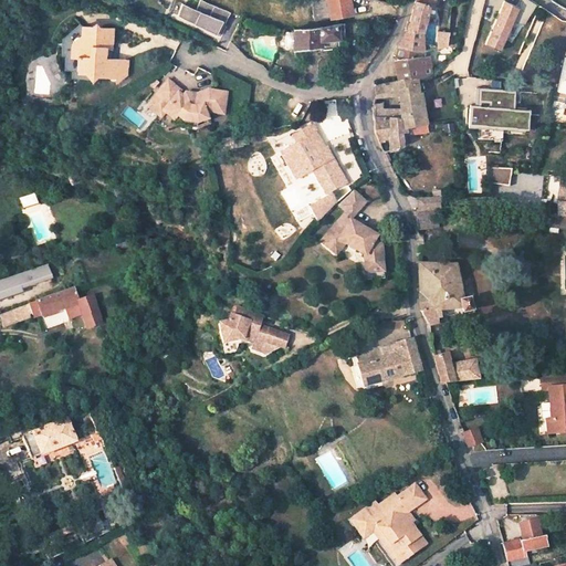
[(176,14),(218,35),(229,12),(201,0),(198,0),(195,9),(180,2),(176,14)]
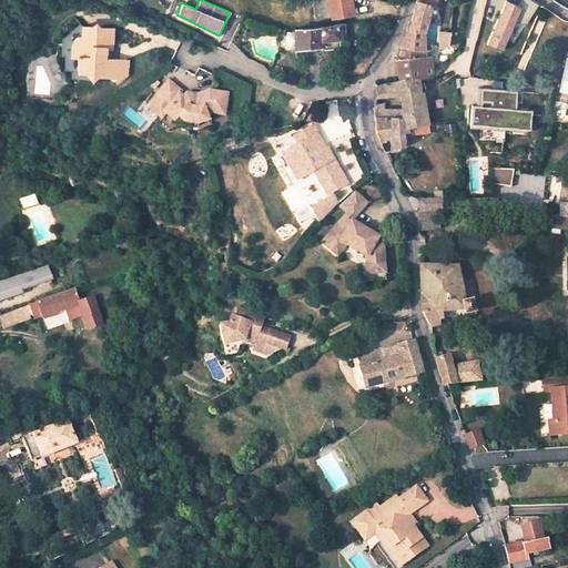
[(318,20),(354,13),(351,0),(293,0),(296,13),(295,20),(318,20)]
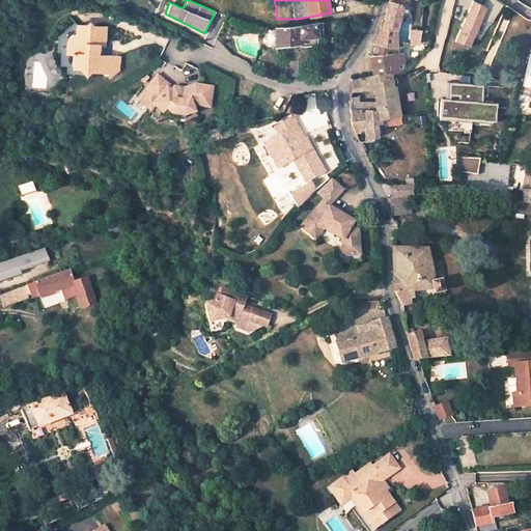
[(352,126),(354,132),(362,130),(365,142),(369,141),(378,137),(375,128),(401,126),(393,88),(391,88),(389,74),(399,73),(402,70),(399,48),(397,48),(396,38),(396,31),(398,21),(400,8),(404,8),(406,0),(407,0),(412,1),(412,0),(392,0),(391,2),(389,2),(380,33),(373,43),(370,56),(373,77),(351,80),(352,90),(374,88),(375,101),(375,109),(357,109),(357,101),(357,96),(350,96),(352,126)]
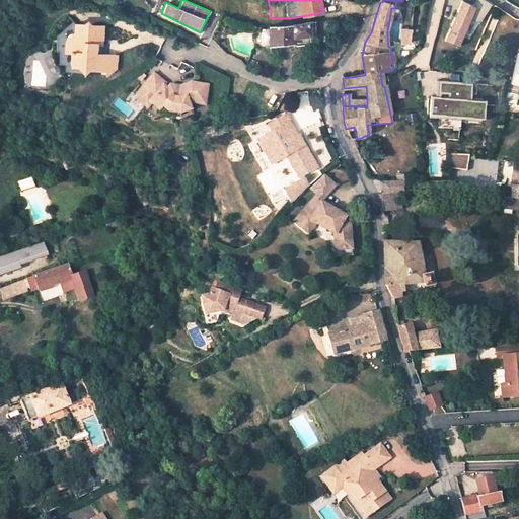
[(487,0),(475,0),(472,5),(461,0),(444,41),(458,47),(462,38),(469,20),(479,22),(493,3),(487,0)]
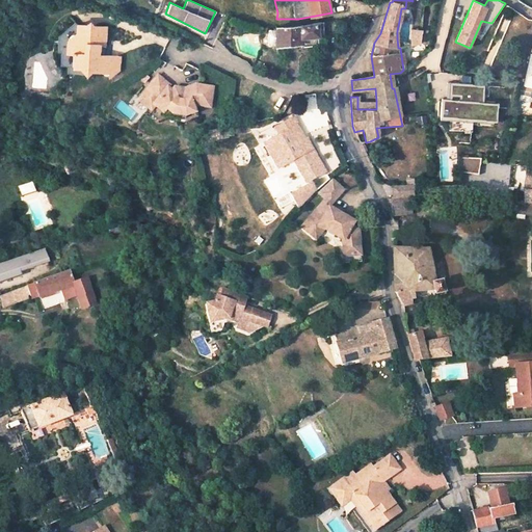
[(405,8),(401,8),(399,21),(404,23),(407,9),(405,8)]
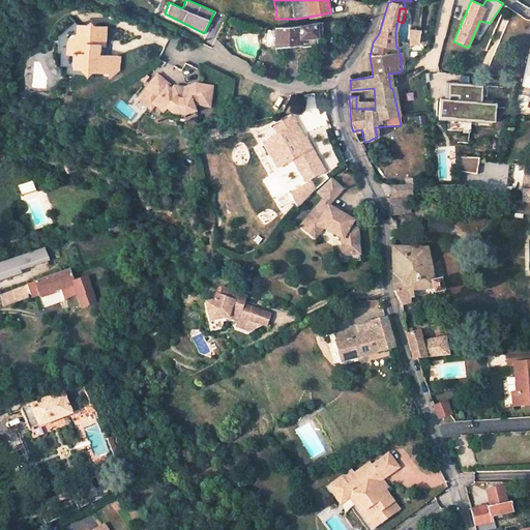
[(479,21),(472,38),(477,41),(490,23),(479,21)]
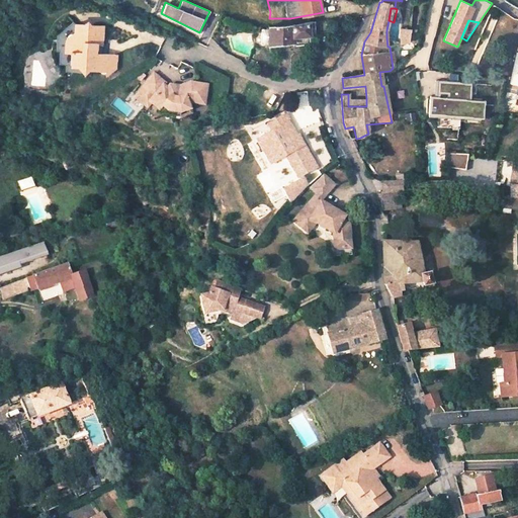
[(91,24),(88,21),(85,24),(76,23),(76,31),(67,38),(66,50),(73,51),(72,63),(79,63),(85,71),(89,67),(100,68),(100,65),(107,66),(108,57),(101,56),(101,53),(96,52),(96,41),(102,42),(103,25),(91,24)]
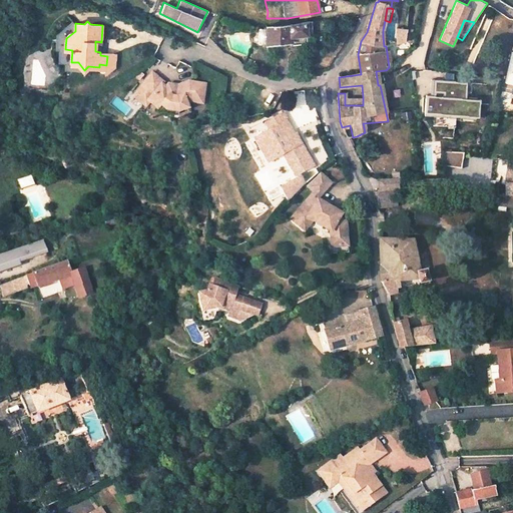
[(260,44),(292,41),(292,46),(308,44),(307,32),(314,31),(313,21),(293,24),(288,25),(268,25),(268,28),(260,28),(260,44)]
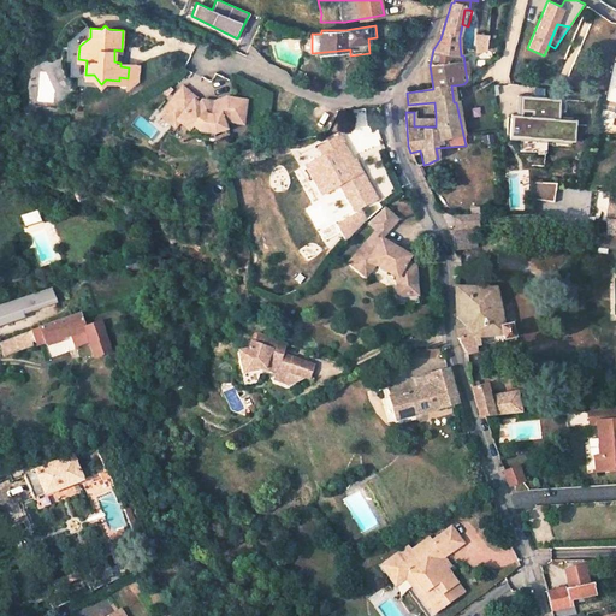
[(475,45),(474,53),(485,51),(489,37),(478,35),(475,45)]
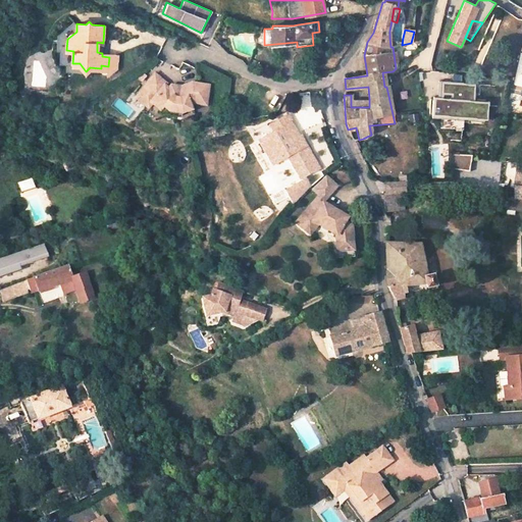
[(167,84),(155,74),(139,96),(143,99),(140,102),(148,108),(151,104),(161,112),(164,108),(168,112),(183,113),(193,110),(191,105),(195,103),(207,105),(211,85),(193,82),(181,85),(180,91),(172,92),(165,87),(167,84)]
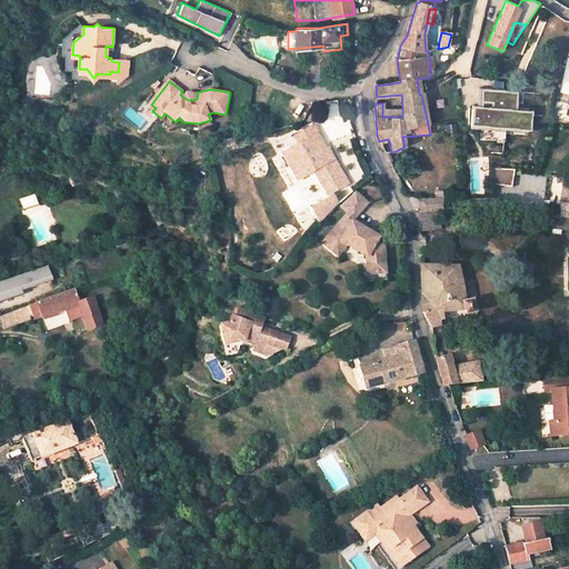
[(490,105),(491,90),(477,89),(477,103),(490,105)]
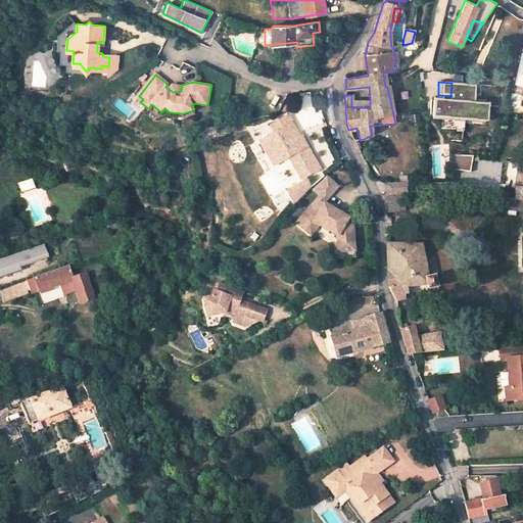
[(489,103),(474,102),(476,85),(452,83),(450,96),(450,100),(443,99),(443,102),(433,101),(432,115),(482,120),(483,106),(489,107),(489,103)]
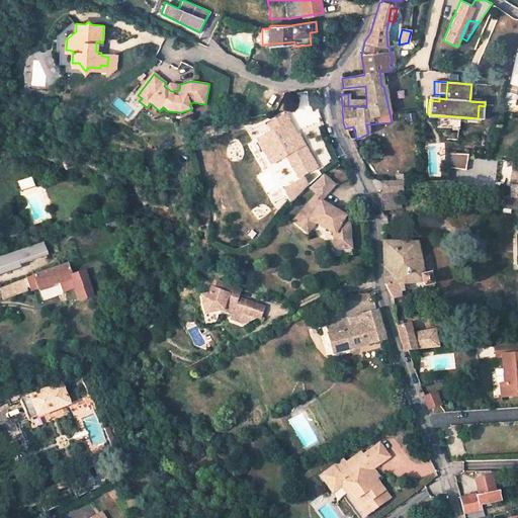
[(348,98),(348,106),(366,106),(366,98),(348,98)]
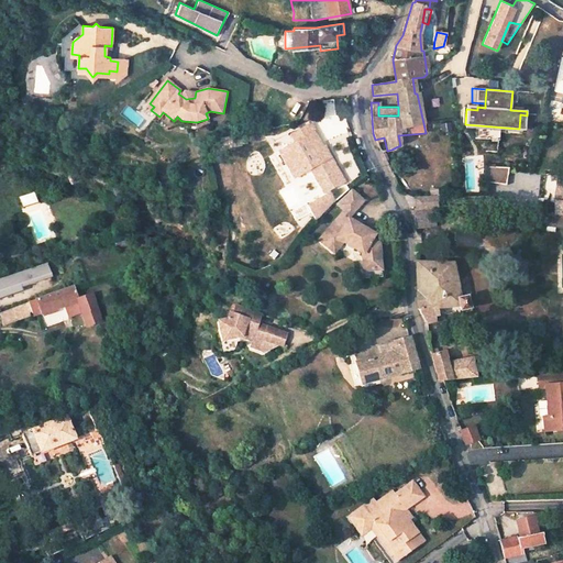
[(322,192),(340,181),(321,148),(319,150),(310,134),(312,133),(308,125),(288,138),(293,144),(278,154),(290,174),(305,165),(322,192)]
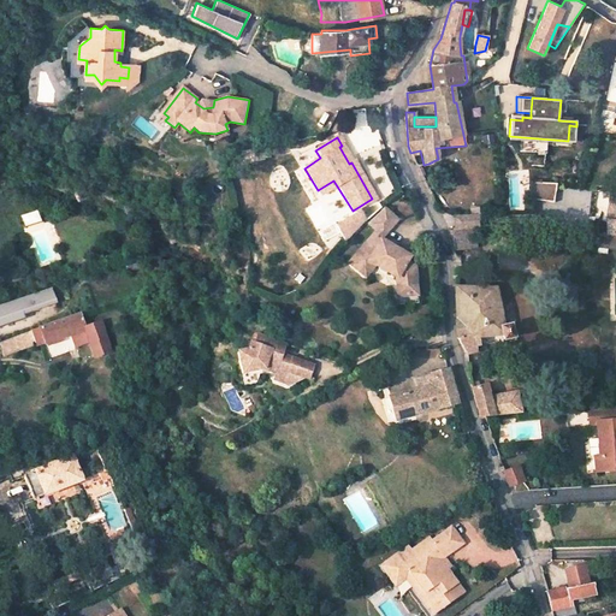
[(533,202),(554,205),(555,185),(533,184),(533,202)]
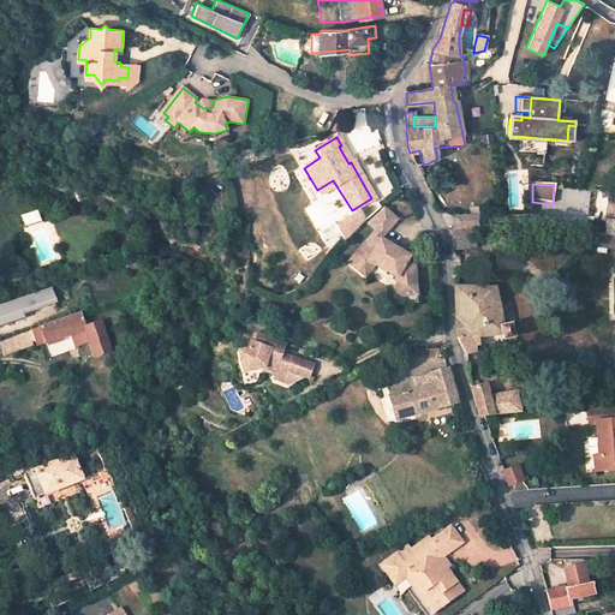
[(590,243),(589,248),(614,250),(614,187),(610,187),(605,237),(590,234),(590,243)]
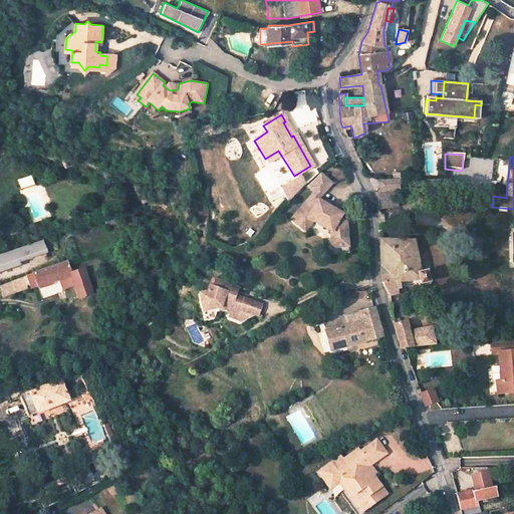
[(290,219),(300,227),(308,218),(313,222),(331,232),(332,248),(348,246),(346,222),(339,218),(341,214),(333,209),(317,200),(332,183),(321,173),(307,186),(314,193),(290,219)]
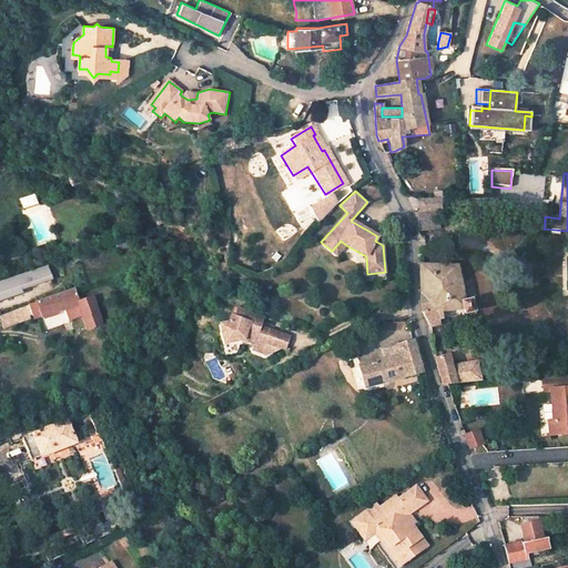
[(34,195),(20,200),(22,208),(37,203),(34,195)]
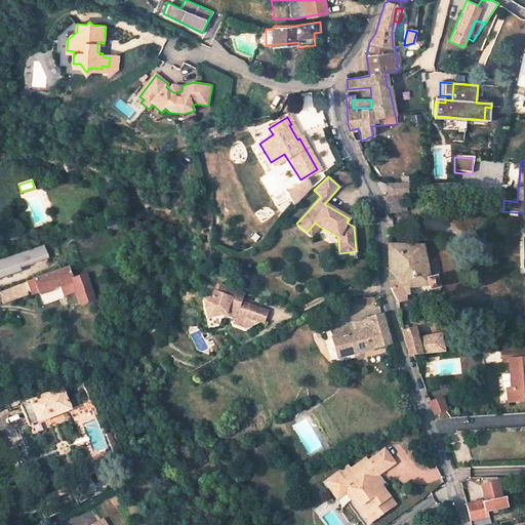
[(386,188),(388,198),(404,196),(409,195),(408,186),(401,187),(386,188)]
